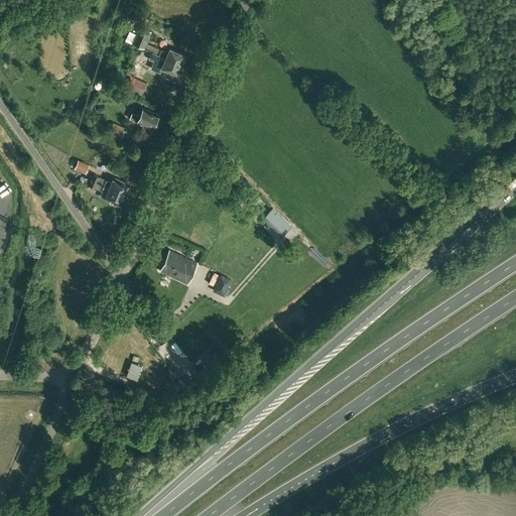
[(143,49),(146,42),(150,32),(139,27),(132,44),(143,49)]
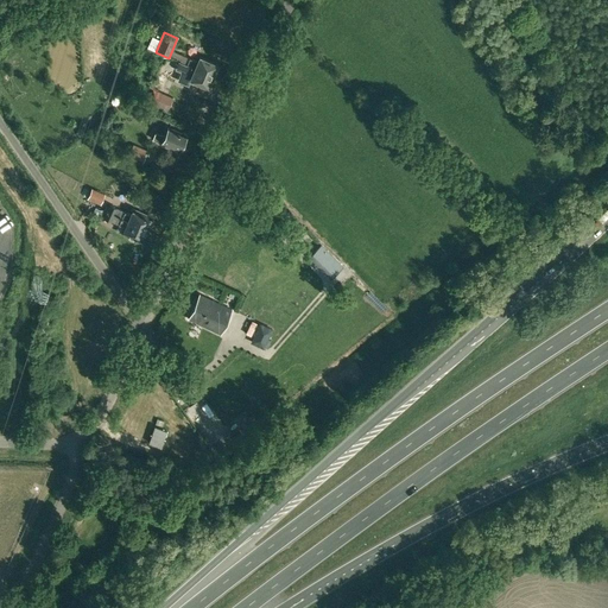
[(182,56),(179,63),(213,77),(217,64),(200,57),(197,62),(182,56)]
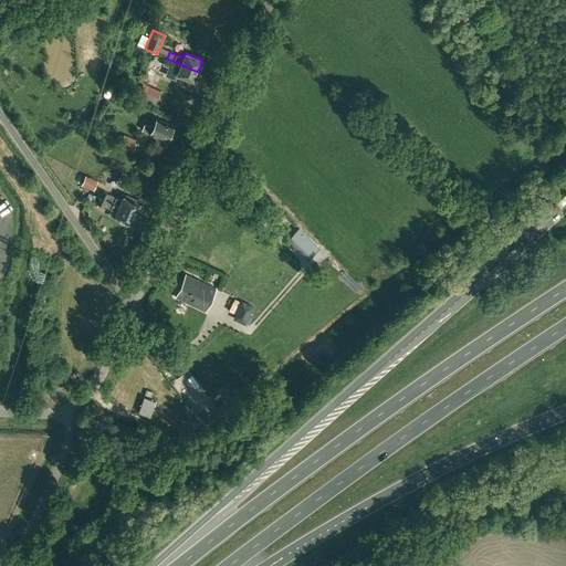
[(194,82),(198,72),(167,59),(165,64),(178,70),(176,74),(194,82)]
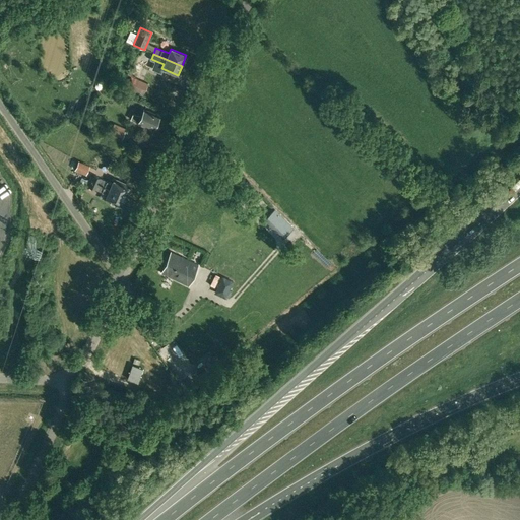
[(135,62),(125,86),(143,94),(147,83),(138,79),(144,66),(135,62)]
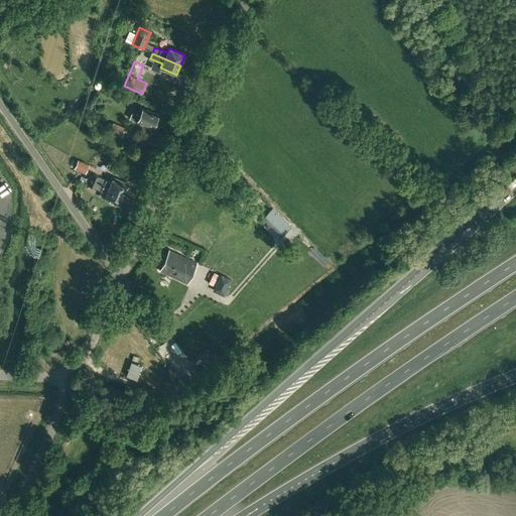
[(150,84),(145,96),(157,101),(162,89),(150,84)]
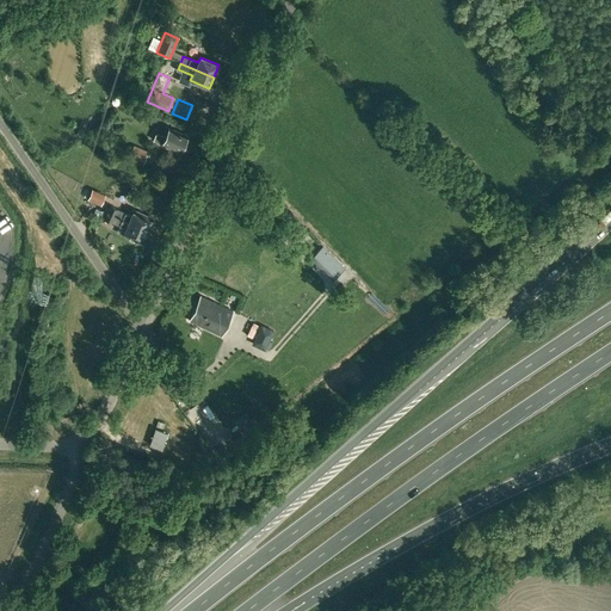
[(185,144),(187,140),(186,139),(187,136),(170,128),(166,137),(156,134),(153,141),(162,144),(161,146),(170,149),(167,154),(177,159),(184,144),(185,144)]
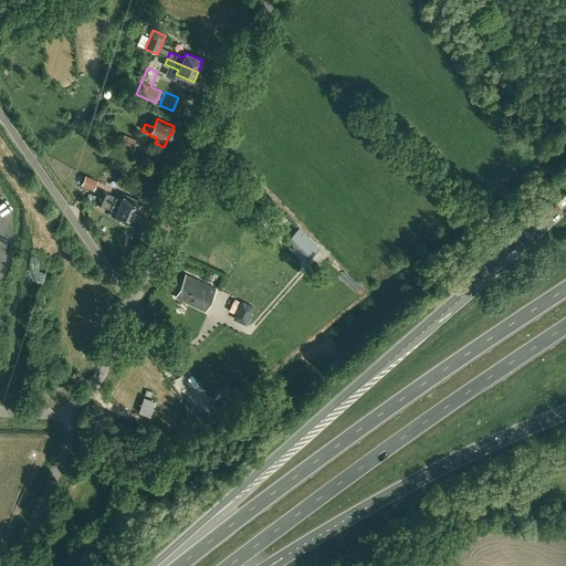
[(84,126),(81,134),(94,138),(96,129),(84,126)]
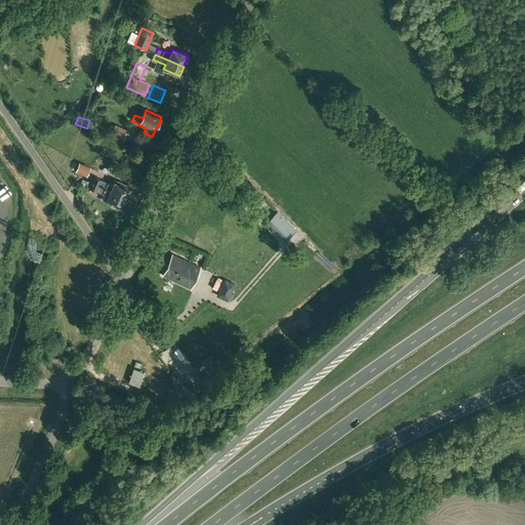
[(121,145),(127,130),(115,124),(109,138),(121,145)]
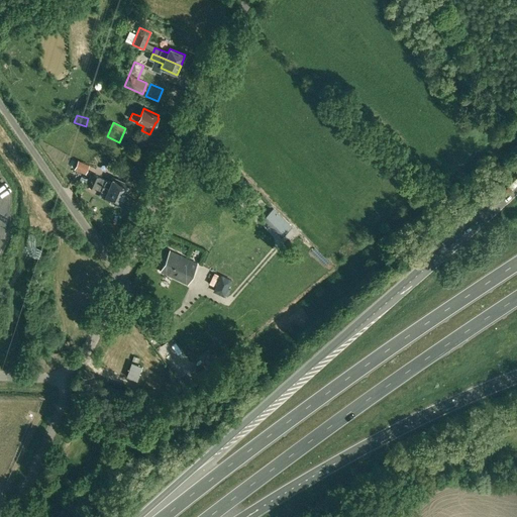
[(74,169),(76,170),(83,173),(86,174),(90,165),(78,160),(74,169)]
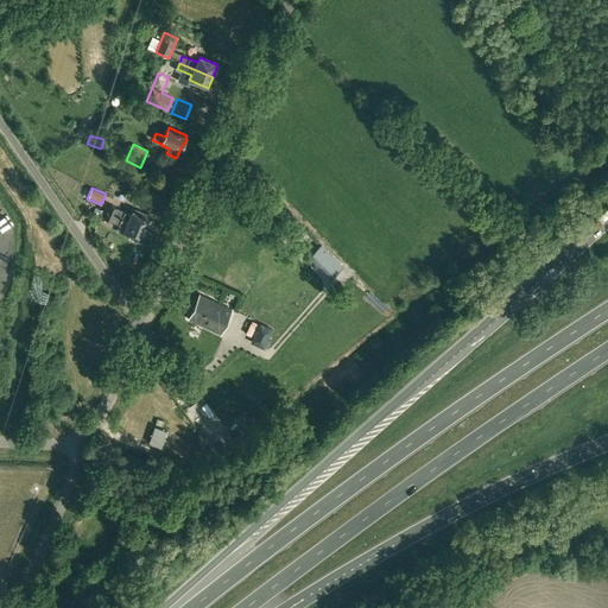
[(95,208),(97,203),(89,200),(84,210),(101,217),(102,215),(103,215),(102,219),(125,228),(124,233),(141,241),(141,239),(143,240),(145,235),(144,234),(146,230),(106,211),(95,208)]
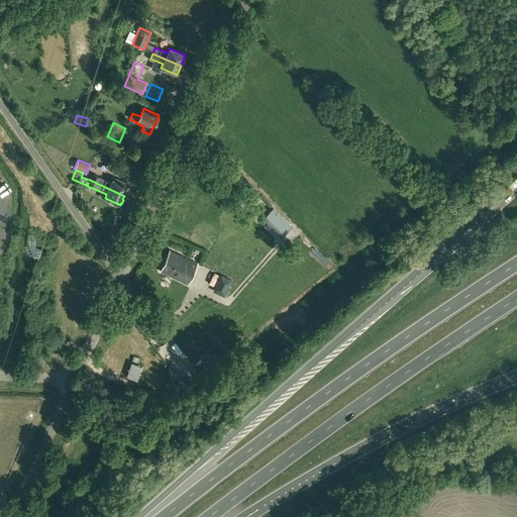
[(92,175),(90,180),(124,196),(126,192),(127,192),(129,188),(128,187),(128,186),(113,179),(111,183),(92,175)]
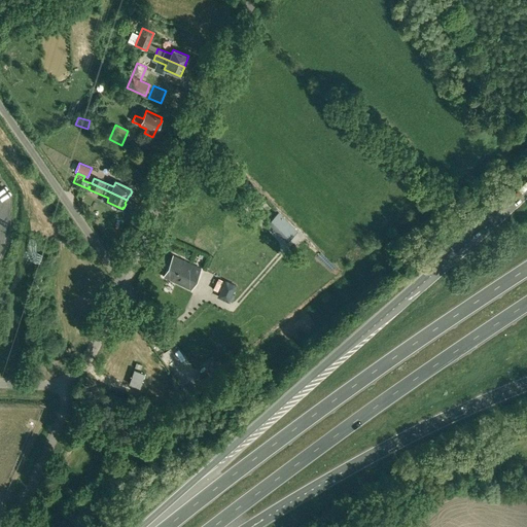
[(277,213),(270,221),(285,237),(292,230),(277,213)]
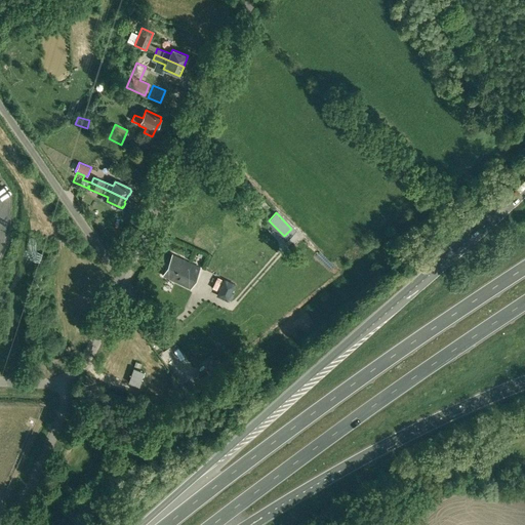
[(190,288),(200,268),(172,254),(162,275),(190,288)]
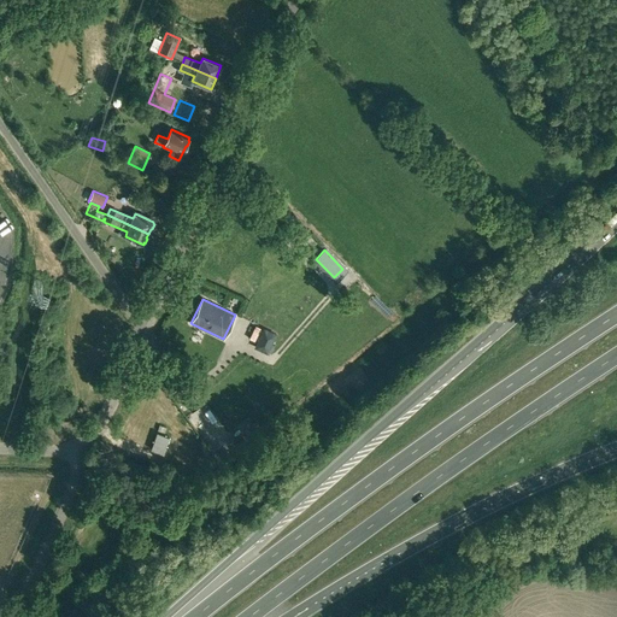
[(99,340),(98,350),(107,351),(110,342),(99,340)]
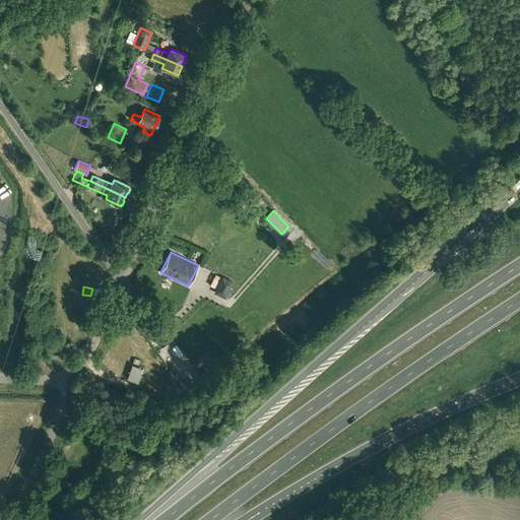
[(104,362),(101,369),(109,372),(111,364),(104,362)]
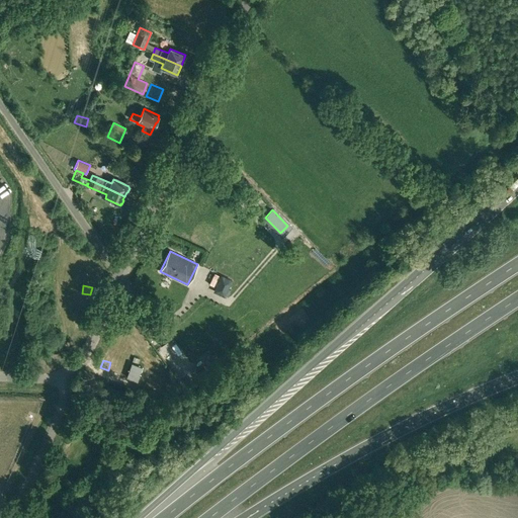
[(137,380),(142,366),(132,363),(126,377),(137,380)]
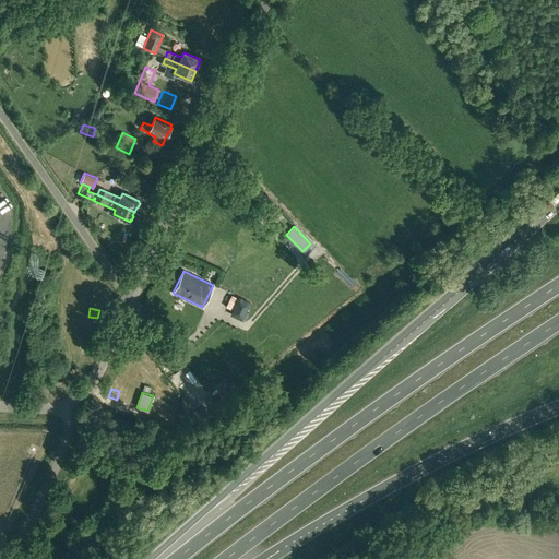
[(79,474),(74,482),(82,486),(86,478),(79,474)]
